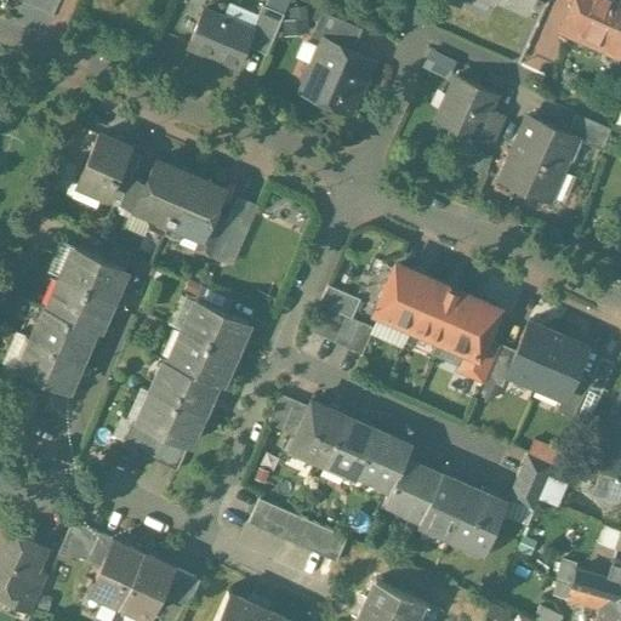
[(267,0),(266,5),(284,12),(289,0),(267,0)]
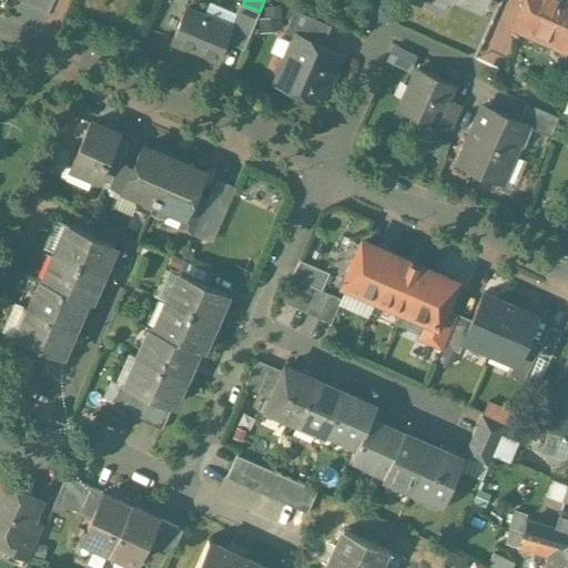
[(567,0),(524,0),(514,23),(536,33),(538,33),(540,32),(541,32),(544,31),(545,29),(546,28),(567,38),(567,0)]
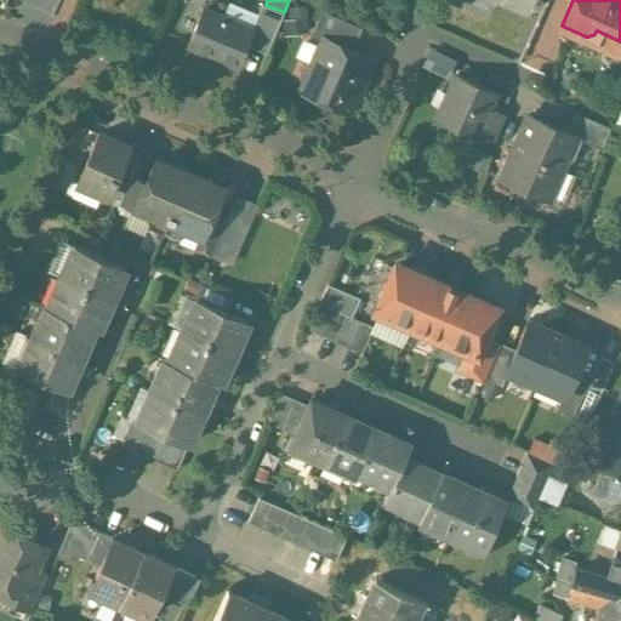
[(266,5),(262,4),(251,28),(252,29),(246,44),(266,53),(284,12),(266,5)]
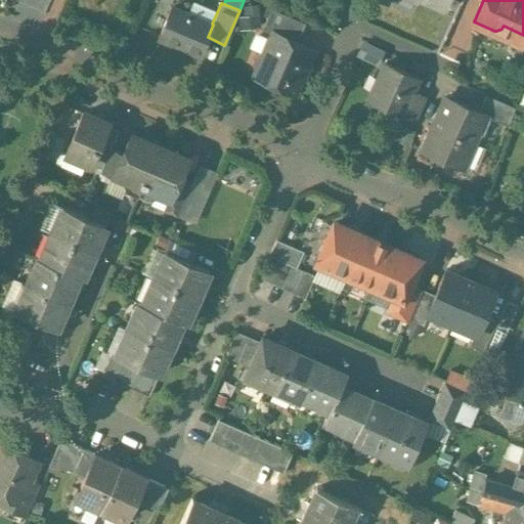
[(212,24),(171,7),(159,37),(200,55),(208,37),(213,25),(212,24)]
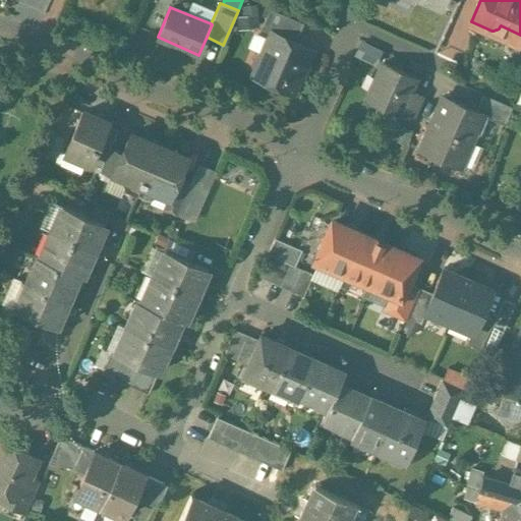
[(303,22),(270,9),(261,29),(272,34),(273,32),(295,41),(303,22)]
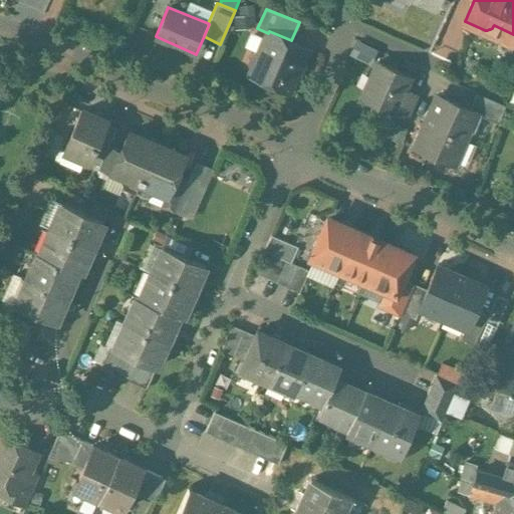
[(291,40),(269,31),(268,33),(249,75),(262,80),(261,82),(263,88),(269,90),(275,88),(276,86),(287,91),(306,47),(291,40)]
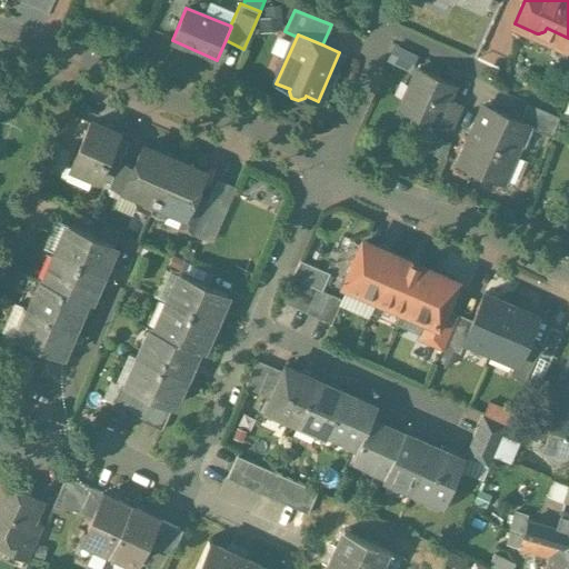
[(395,45),(387,60),(409,71),(417,56),(395,45)]
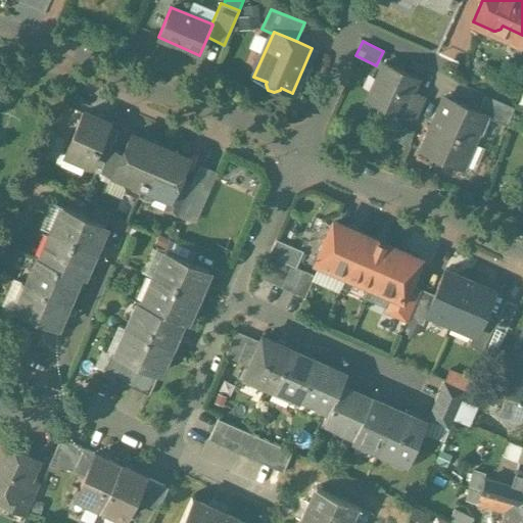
[(417,78),(384,63),(368,99),(400,114),(411,91),(417,78)]
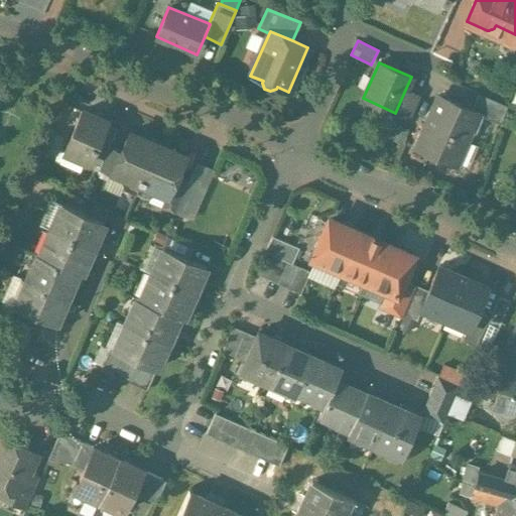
[(417,95),(405,90),(395,113),(407,118),(417,95)]
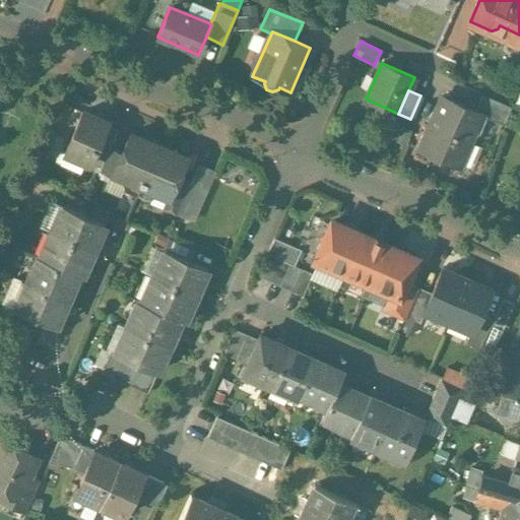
[(511,107),(482,94),(475,111),(486,116),(485,118),(504,125),(511,107)]
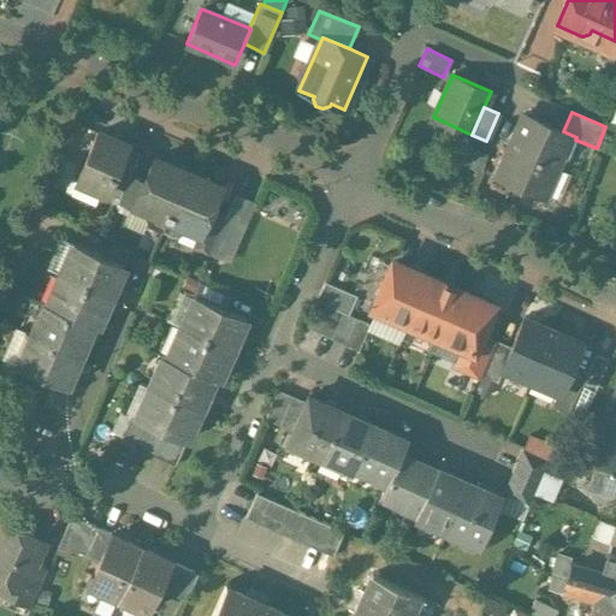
[(563,131),(523,114),(497,173),(522,184),(521,187),(544,196),(561,157),(567,159),(575,140),(576,137),(563,131)]
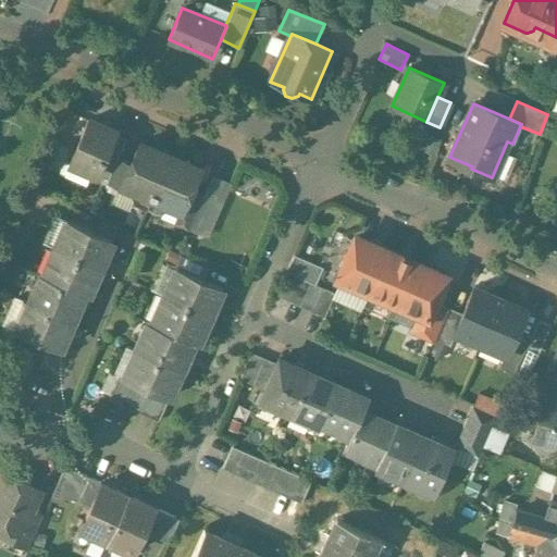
[(115,131),(88,120),(70,162),(96,174),(103,157),(114,134),(115,131)]
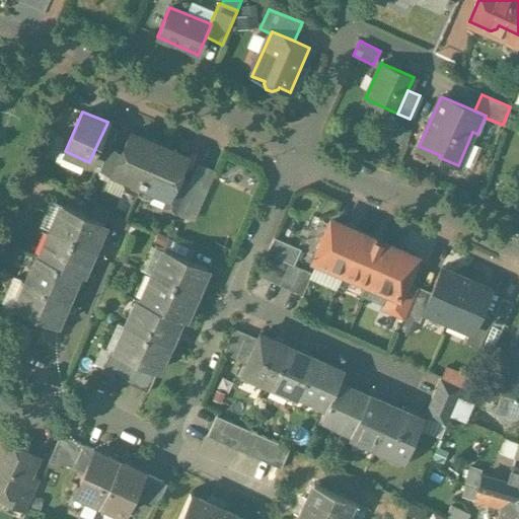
[(118,129),(106,125),(96,146),(107,151),(109,147),(118,129)]
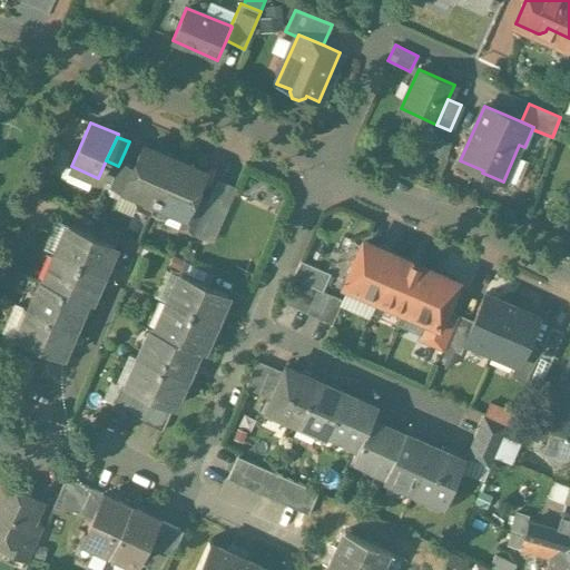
[(166,156),(144,146),(134,167),(125,188),(126,189),(139,195),(137,200),(137,202),(137,203),(138,205),(139,206),(140,207),(150,212),(174,158),(166,155),(166,156)]
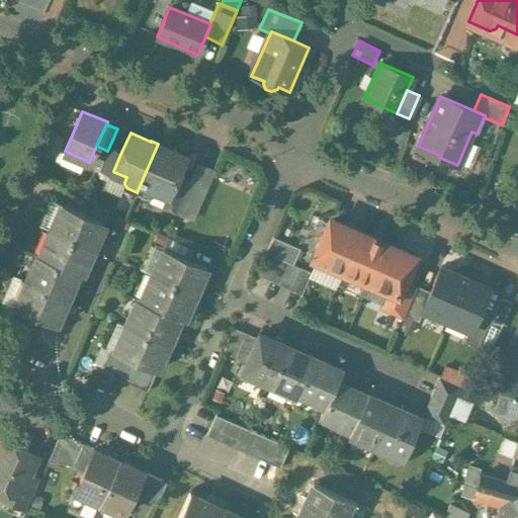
[(166,147),(158,144),(137,192),(148,196),(151,196),(152,195),(153,194),(155,189),(167,194),(169,195),(177,175),(186,157),(166,148),(166,147)]
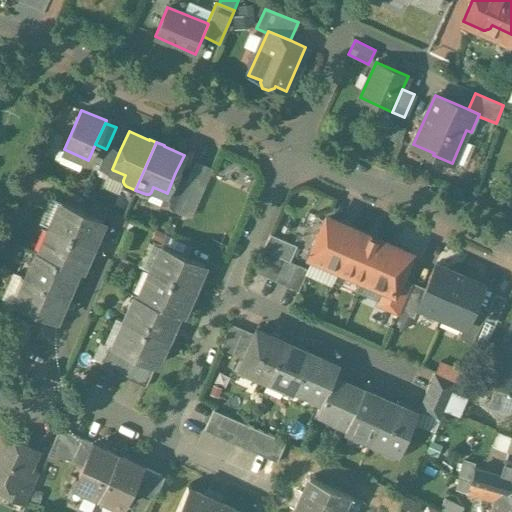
[(120,150),(108,145),(106,149),(103,158),(98,168),(111,174),(113,170),(112,169),(120,150)]
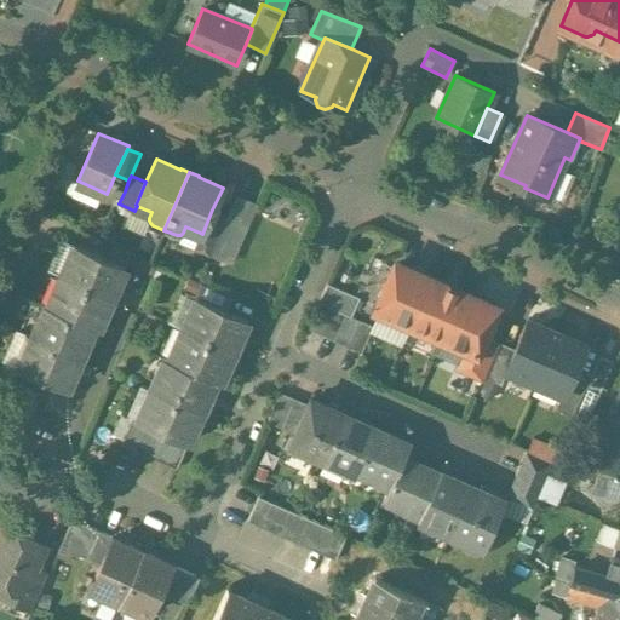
[(212,210),(202,234),(200,233),(193,250),(210,256),(227,216),(212,210)]
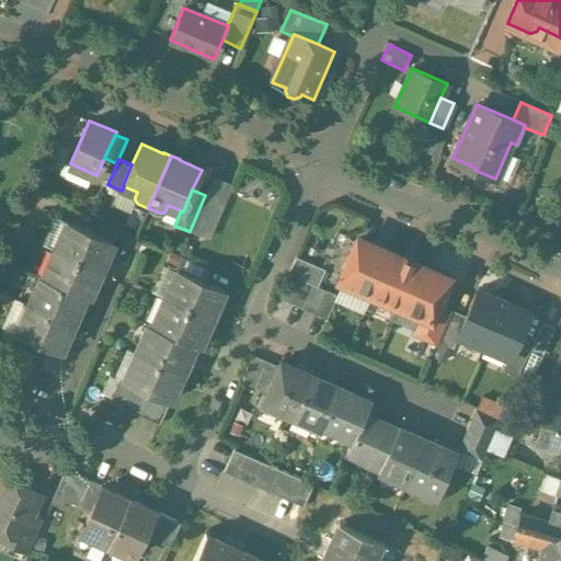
[(113,241),(72,224),(59,251),(101,270),(113,241)]
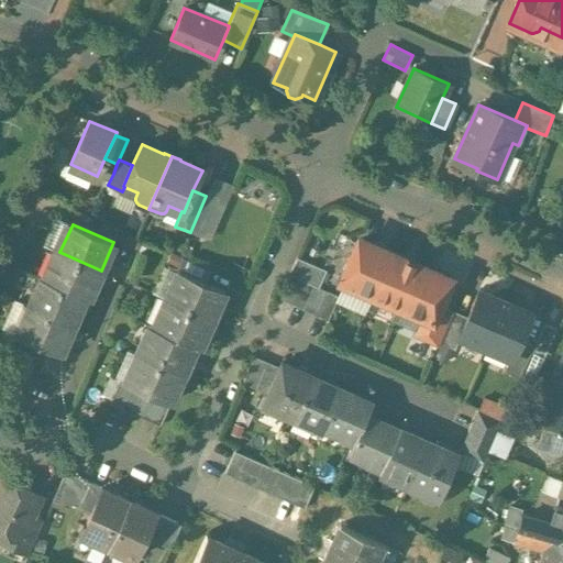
[(392,252),(362,239),(355,241),(351,252),(351,253),(346,254),(349,258),(348,258),(338,282),(372,296),(373,296),(392,252)]
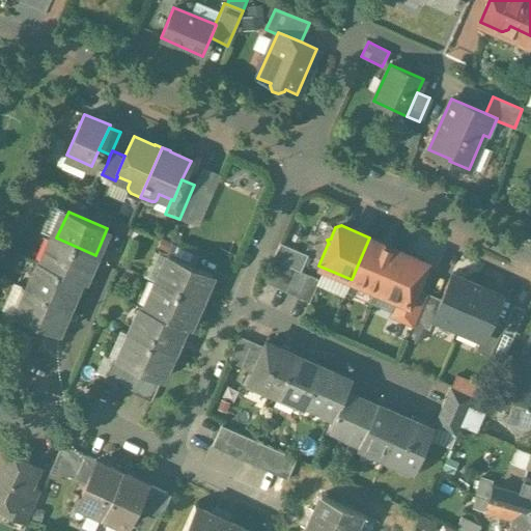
[(95,255),(56,238),(45,263),(80,279),(84,281),(95,255)]
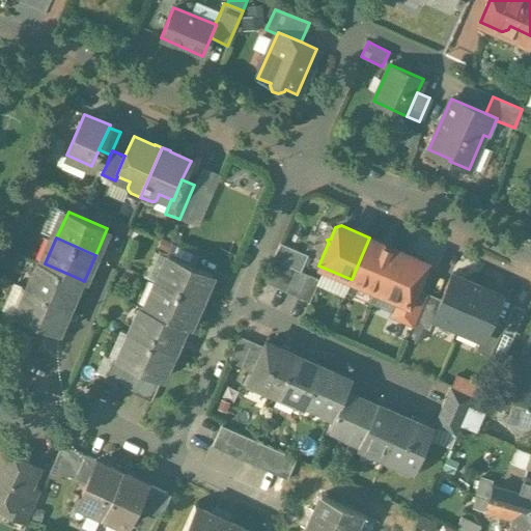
[(396,249),(369,238),(352,279),(378,290),(396,249)]
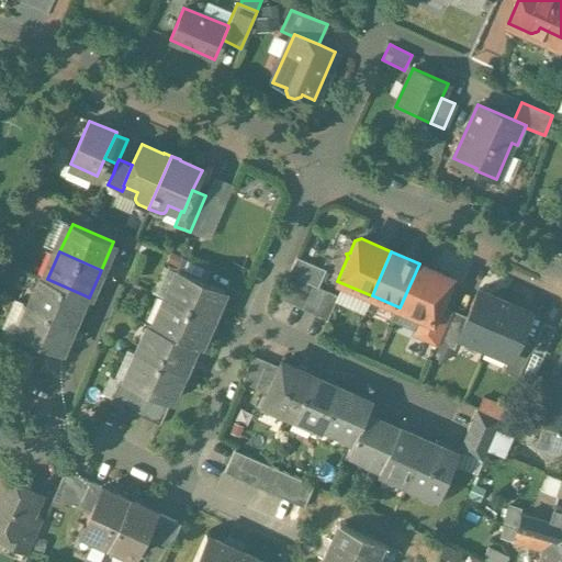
[(326,270),(296,257),(290,274),(314,284),(318,287),(326,270)]
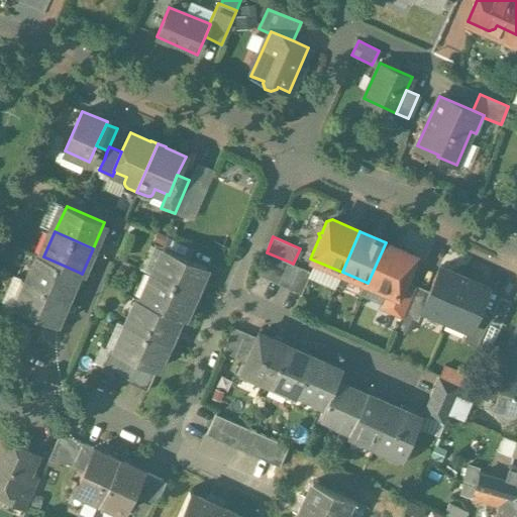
[(403,249),(386,242),(368,283),(383,290),(380,305),(390,309),(395,295),(397,296),(404,281),(409,268),(411,267),(415,255),(415,254),(404,249),(403,249)]
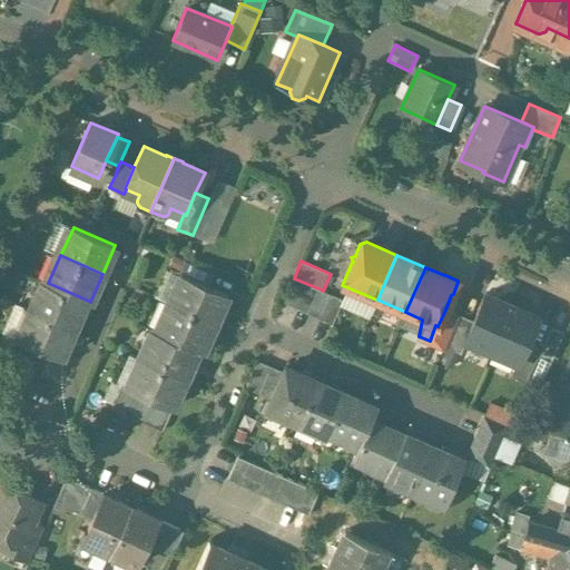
[(227,294),(180,273),(168,302),(215,322),(227,294)]
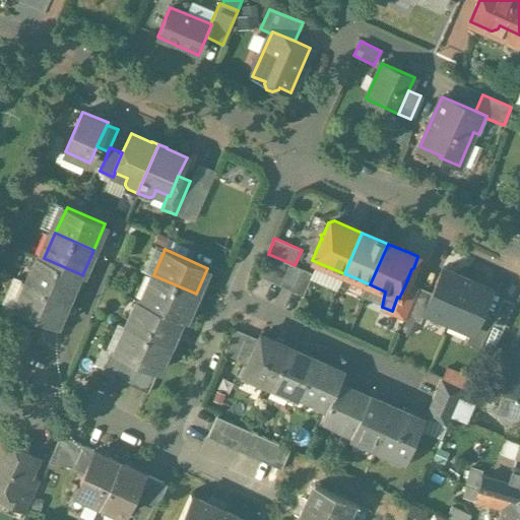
[(279,259),(268,254),(258,276),(269,280),(279,259)]
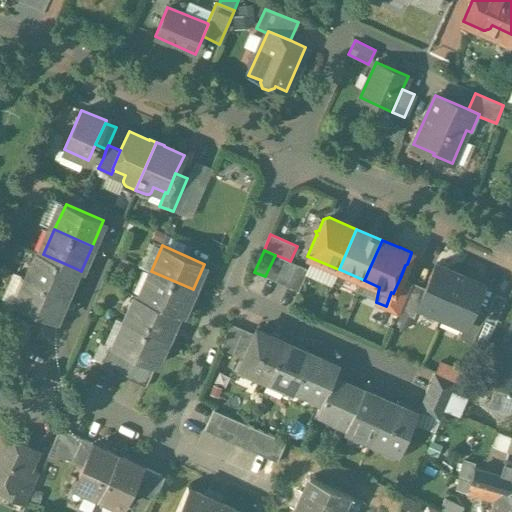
[(43,254),(40,253),(28,278),(66,294),(77,269),(43,254)]
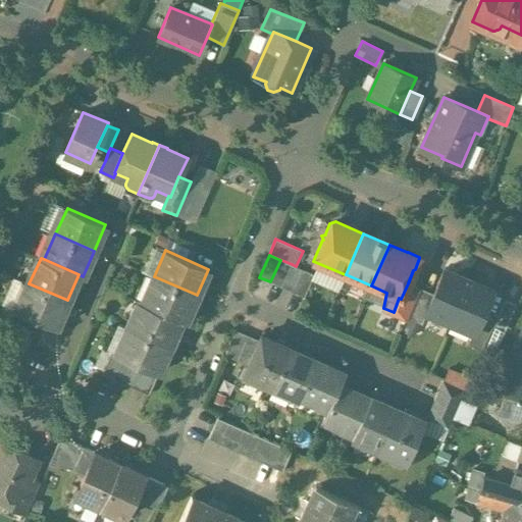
[(280,260),(270,281),(281,286),(292,264),(280,260)]
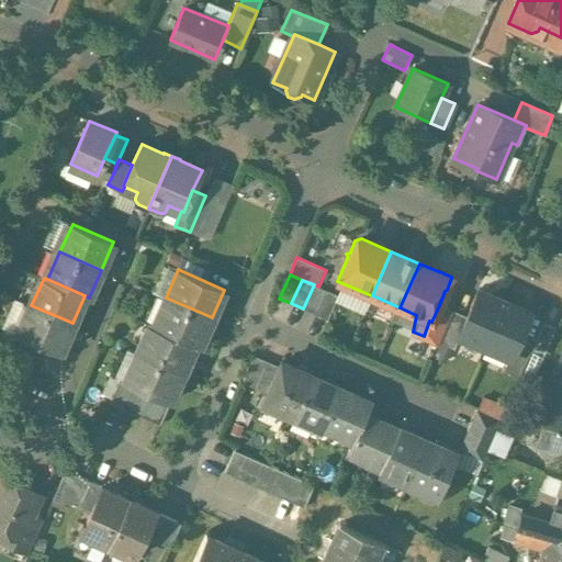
[(314,284),(303,308),(315,314),(326,290),(318,287),(314,284)]
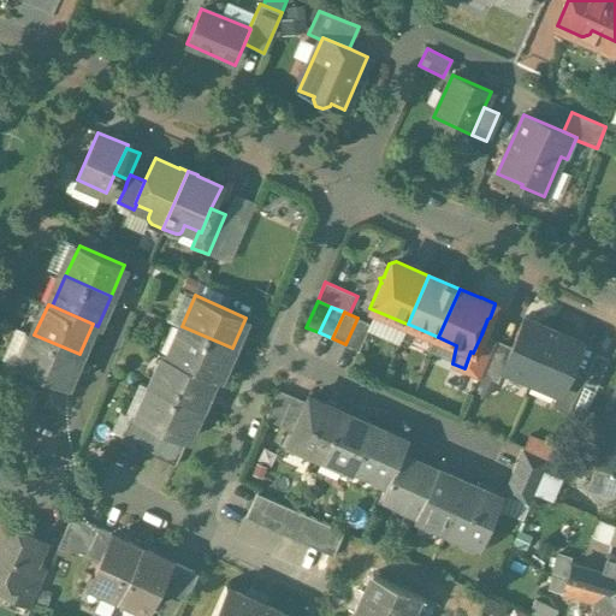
[(371,324),(357,318),(345,344),(359,350),(371,324)]
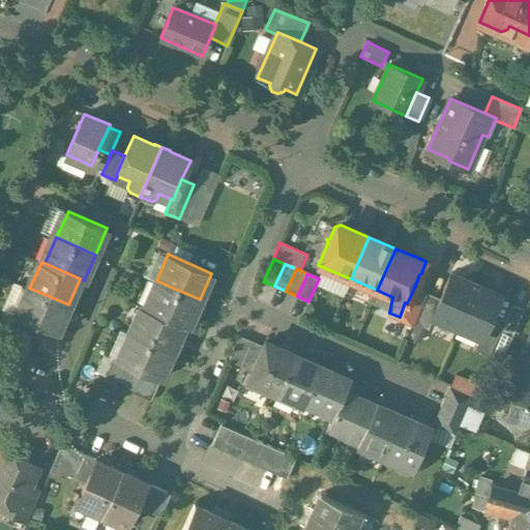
[(440,298),(432,317),(434,317),(457,327),(476,284),(451,273),(440,298)]
